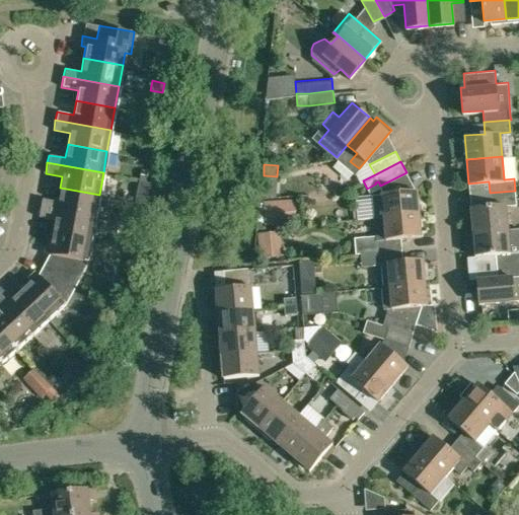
[(141,167),(140,175),(148,177),(149,168),(141,167)]
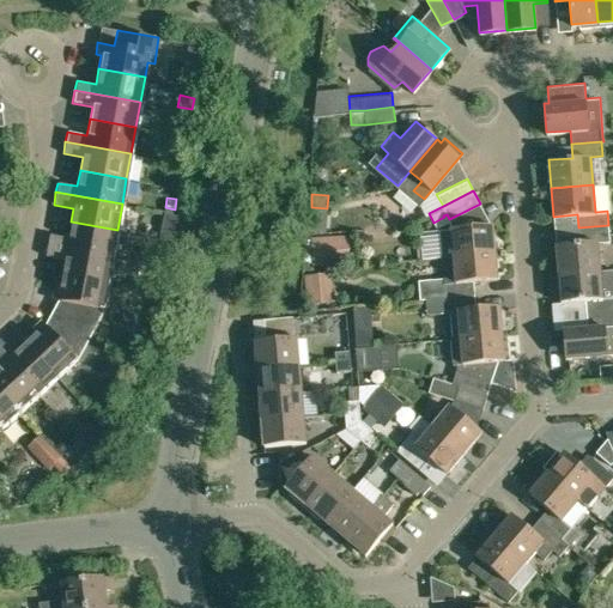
[(113,256),(117,230),(71,222),(67,238),(48,235),(47,244),(113,256)]
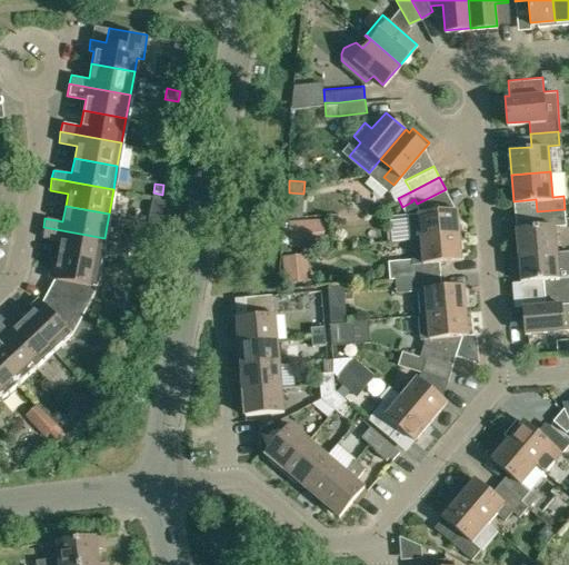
[(459,233),(457,208),(408,212),(409,225),(419,224),(420,236),(459,233)]
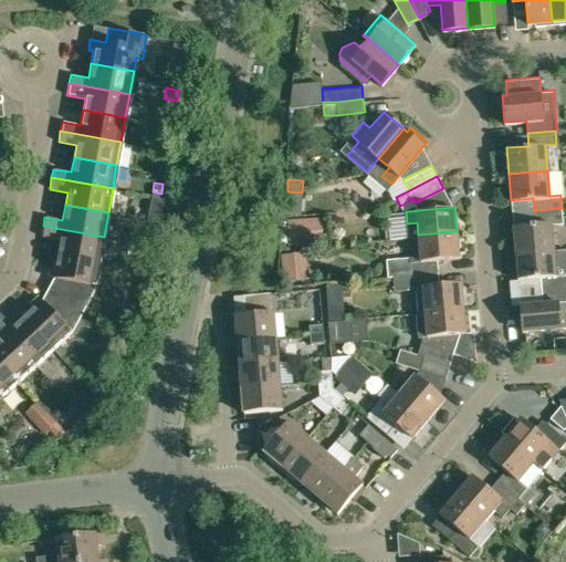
[(513,226),(515,251),(554,248),(552,222),(563,221),(562,208),(534,210),(535,224),(513,226)]
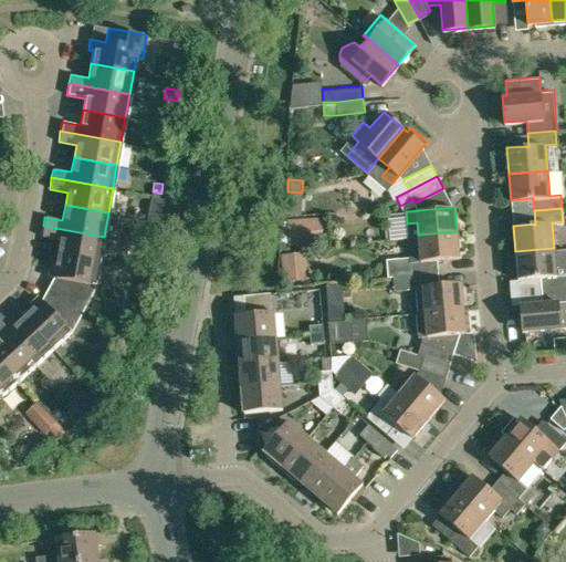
[(289,241),(312,239),(324,239),(322,215),(310,216),(287,218),(287,212),(283,212),(280,246),(289,241)]
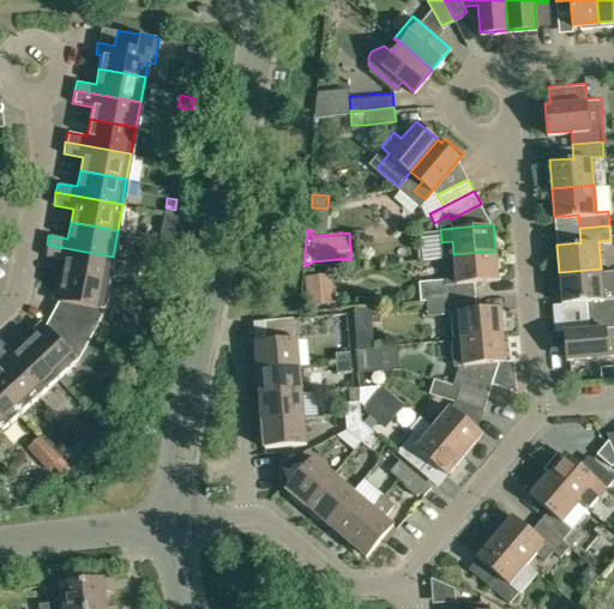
[(65,259),(62,273),(108,282),(113,257),(47,245),(44,255),(65,259)]
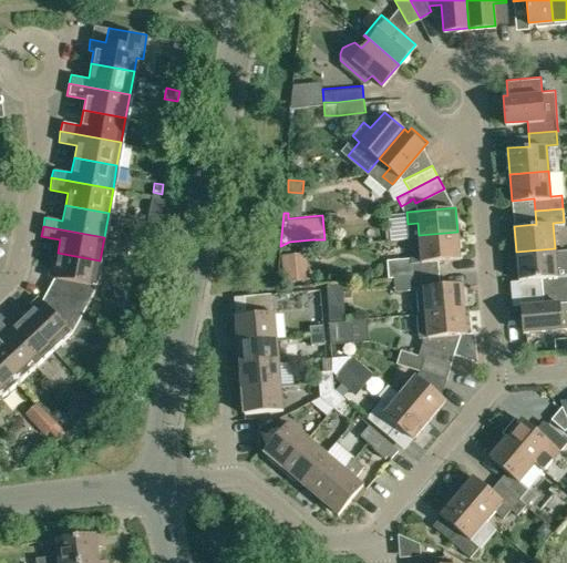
[(393,275),(402,275),(411,274),(439,272),(437,258),(460,257),(457,232),(419,235),(408,236),(410,254),(388,256),(389,276),(393,275)]
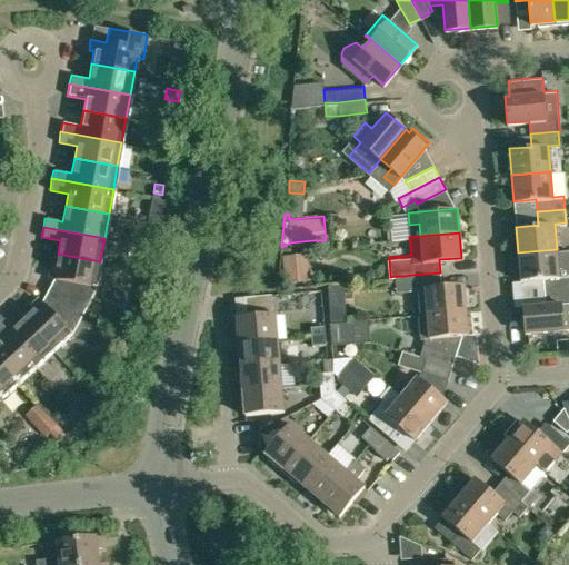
[(542,277),(543,290),(568,287),(568,248),(557,249),(518,253),(520,279),(542,277)]
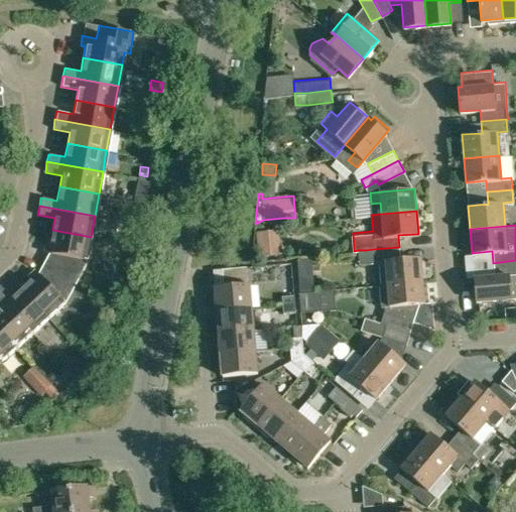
[(278,226),(255,228),(257,252),(281,250),(278,226)]
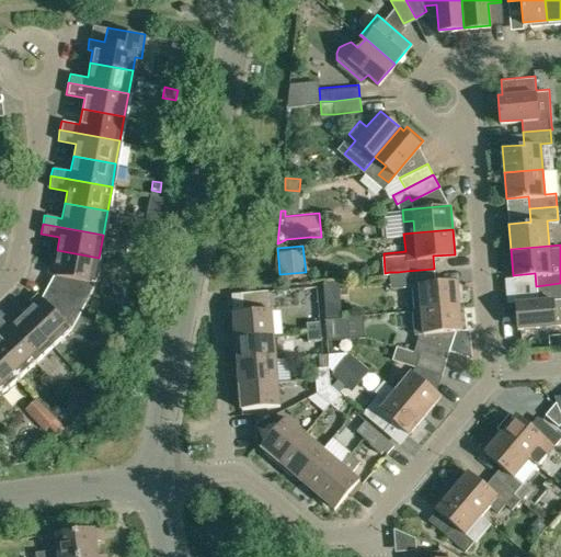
[(52,275),(46,286),(82,305),(94,282),(99,258),(57,250),(52,275)]
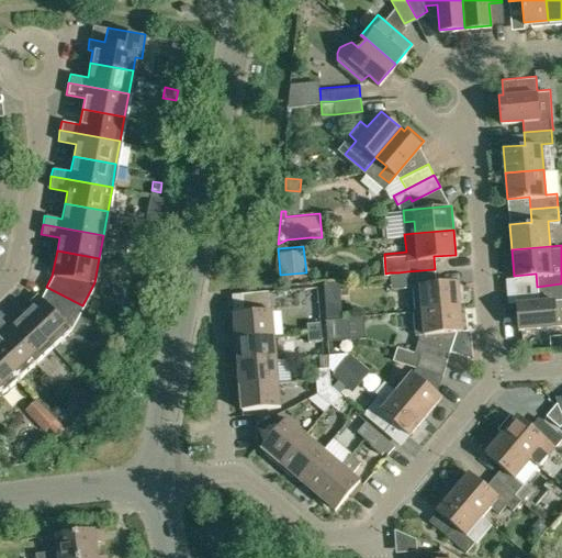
[(144,252),(142,263),(153,265),(154,254),(144,252)]
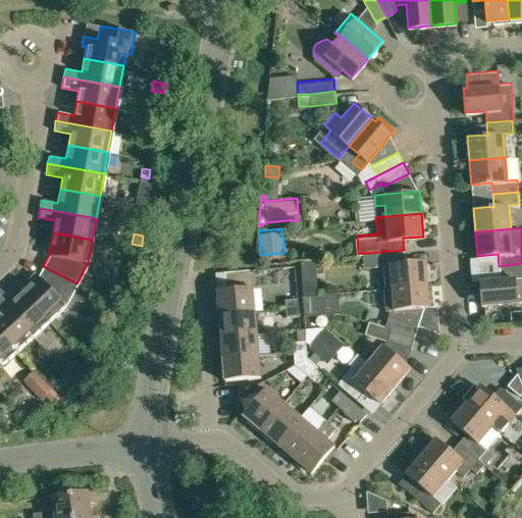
[(383,264),(385,287),(427,282),(425,260),(405,262),(404,250),(378,252),(370,253),(362,253),(363,265),(383,264)]
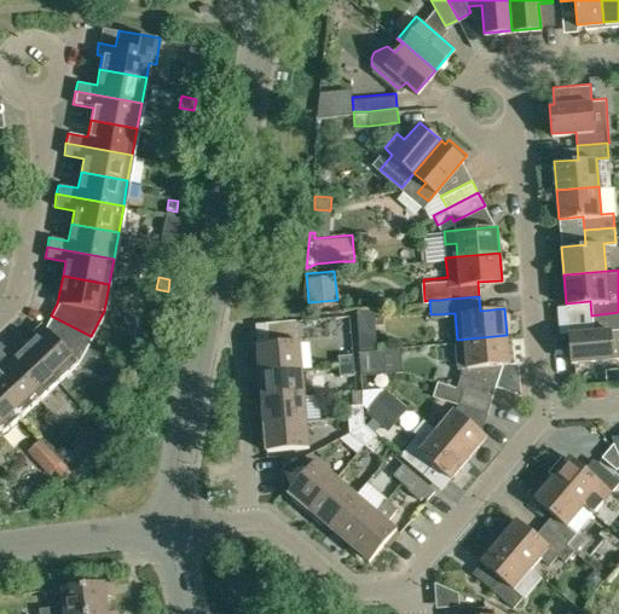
[(155,302),(152,318),(162,319),(165,303),(155,302)]
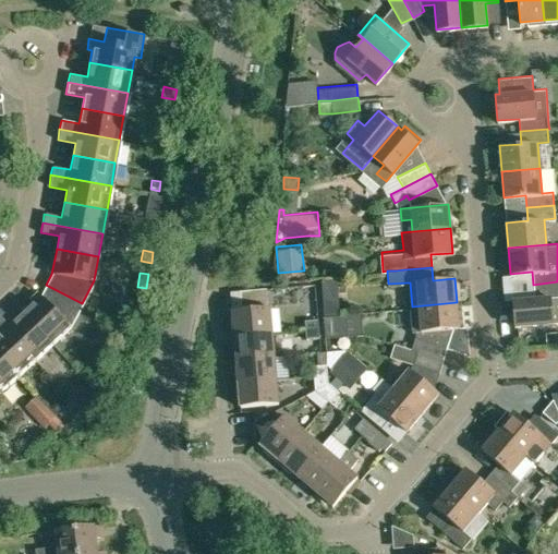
[(557,281),(533,285),(534,298),(512,299),(514,325),(553,322),(552,310),(555,310),(557,305),(557,281)]
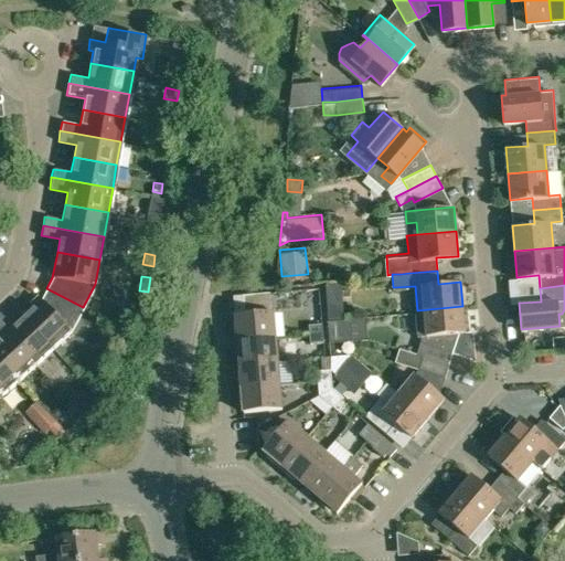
[(71,331),(83,307),(46,288),(40,299),(23,315),(53,348),(71,331)]
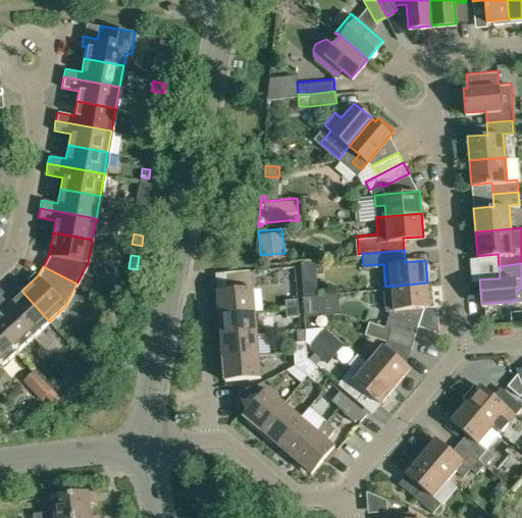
[(252,287),(250,287),(249,268),(223,270),(224,289),(216,290),(218,312),(254,309),(252,287)]
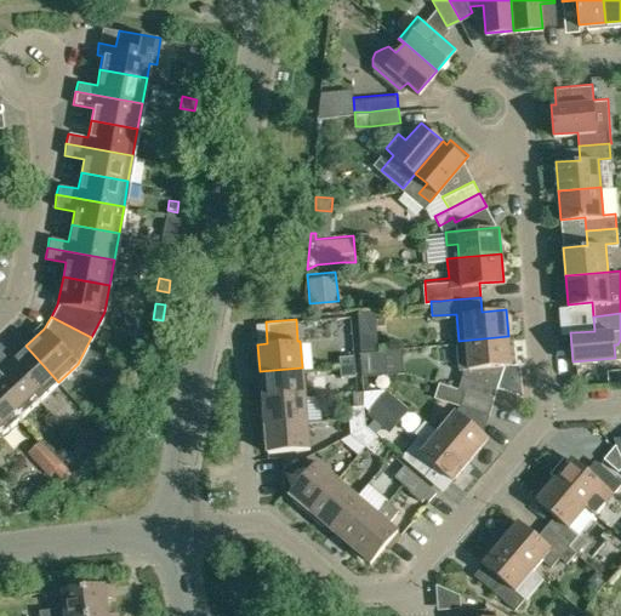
[(497,383),(496,364),(511,363),(508,336),(459,341),(461,368),(463,368),(457,387),(465,389),(493,398),(497,383)]
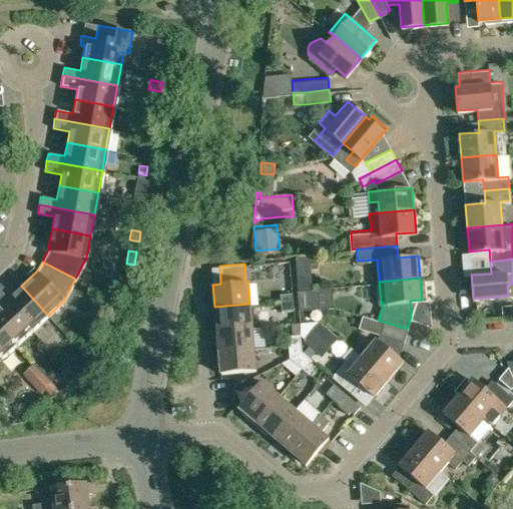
[(0,283),(0,295),(32,330),(48,316),(21,286),(11,295),(0,283)]
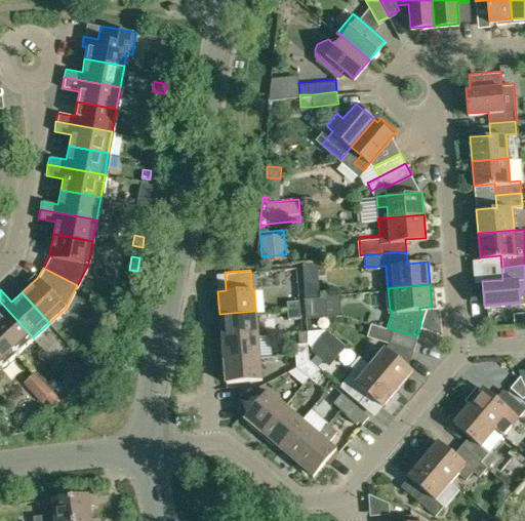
[(286,299),(287,308),(299,307),(298,298),(286,299)]
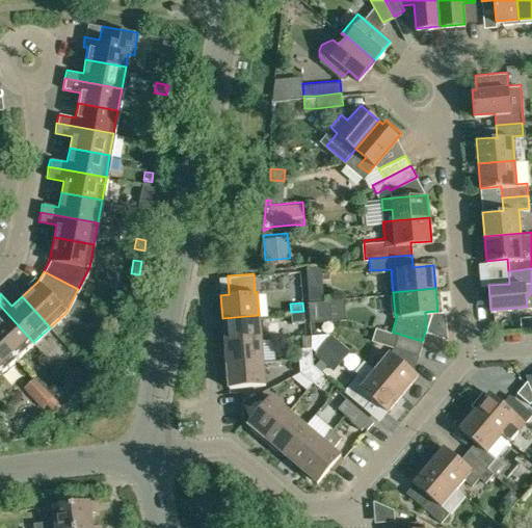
[(0,338),(17,358),(33,342),(0,306),(0,338)]
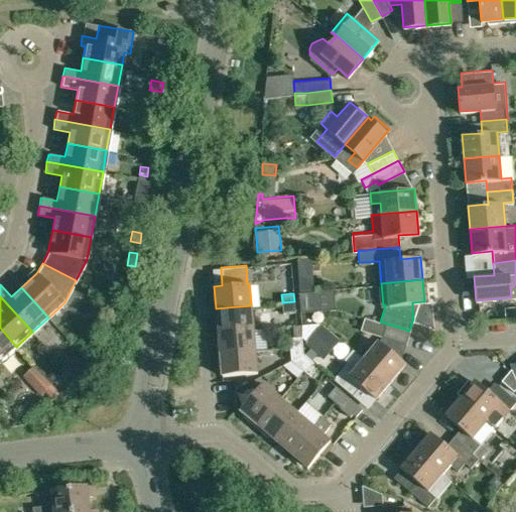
[(295,310),(294,301),(282,302),(282,311),(295,310)]
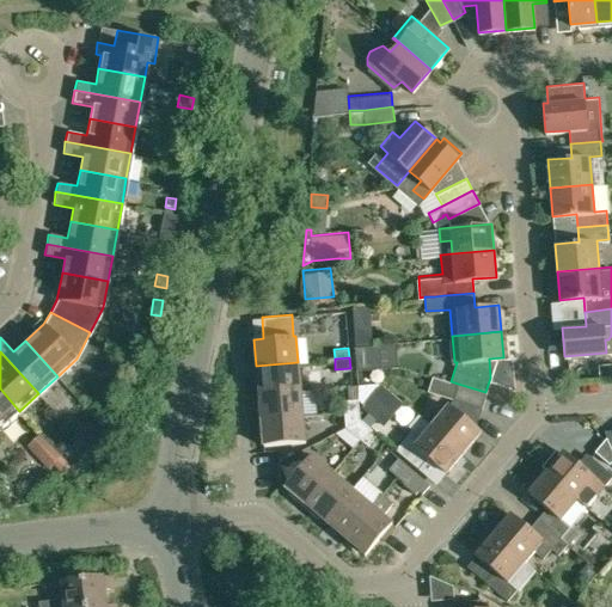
[(611,361),(598,363),(599,376),(611,374),(611,361)]
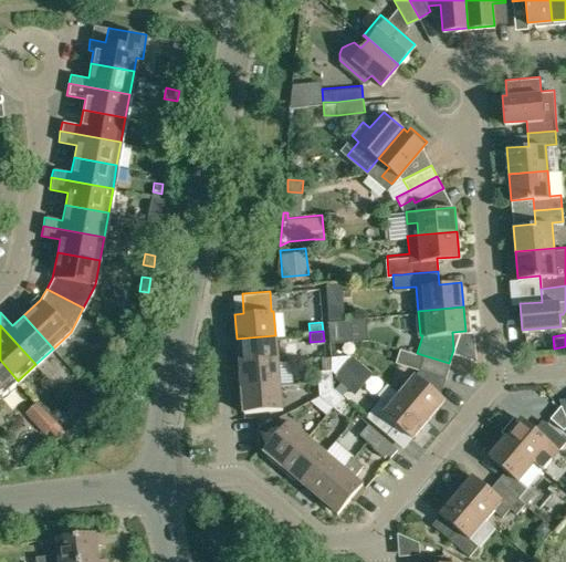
[(278,358),(275,335),(237,339),(239,362),(278,358)]
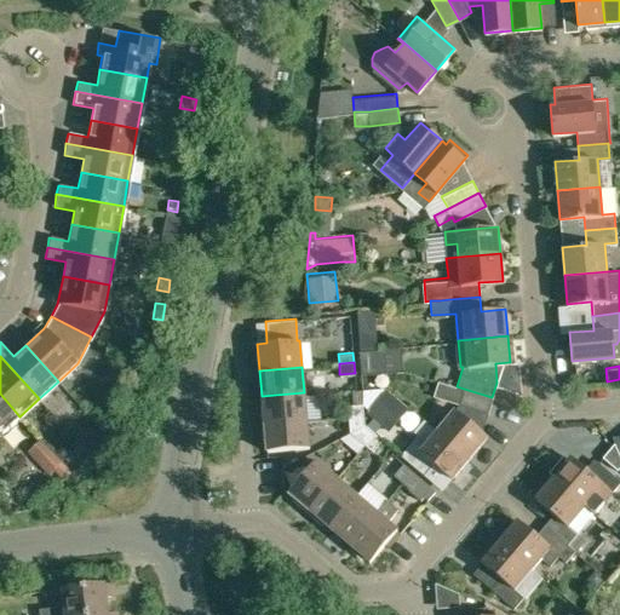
[(488,412),(492,397),(464,389),(459,402),(488,412)]
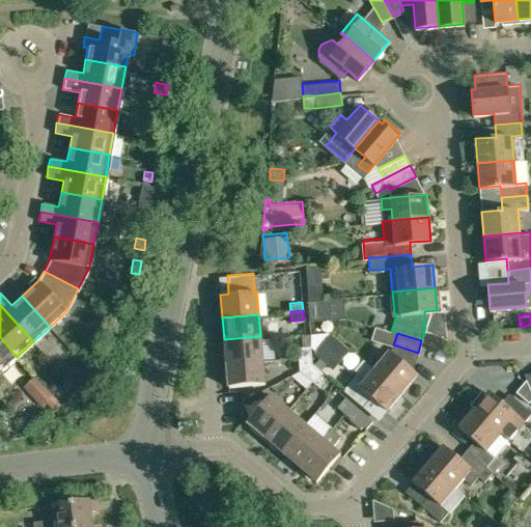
[(260,336),(224,339),(226,362),(262,359),(260,336)]
